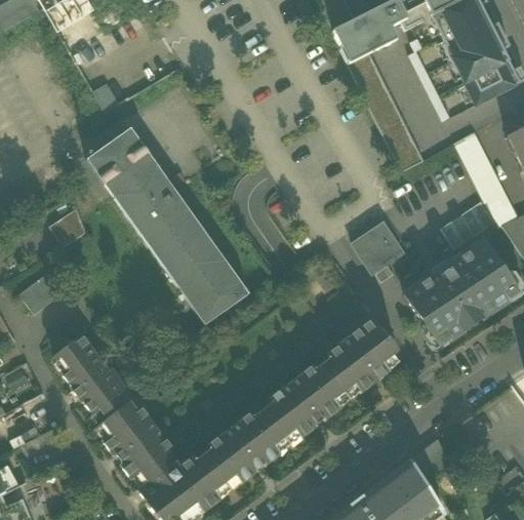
[(9,0),(0,5),(0,30),(13,23),(42,6),(39,0),(9,0)]
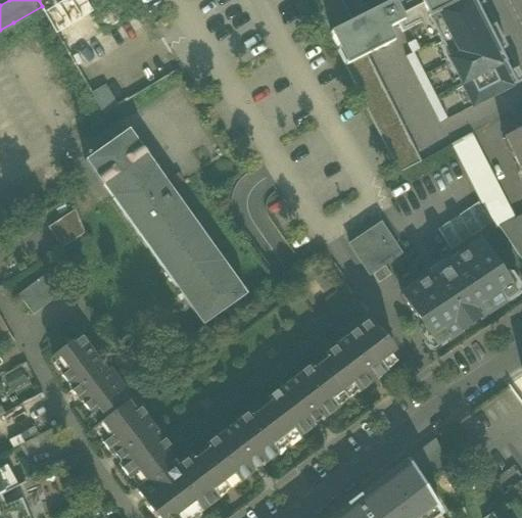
[(316,0),(331,30),(353,18),(344,0),(316,0)]
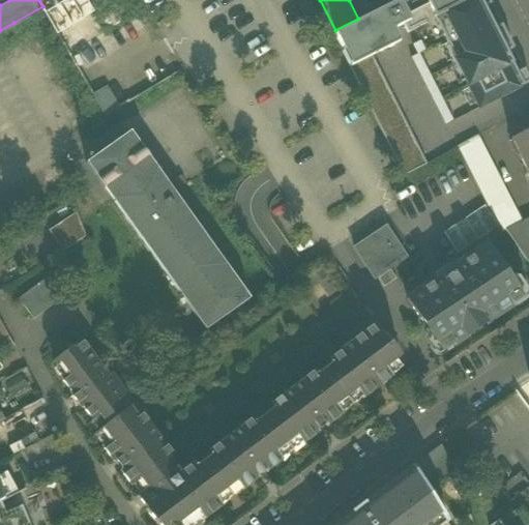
[(350,62),(351,63),(372,52),(400,39),(393,26),(404,21),(410,18),(401,0),(395,0),(358,19),(335,30),(334,31),(350,62)]
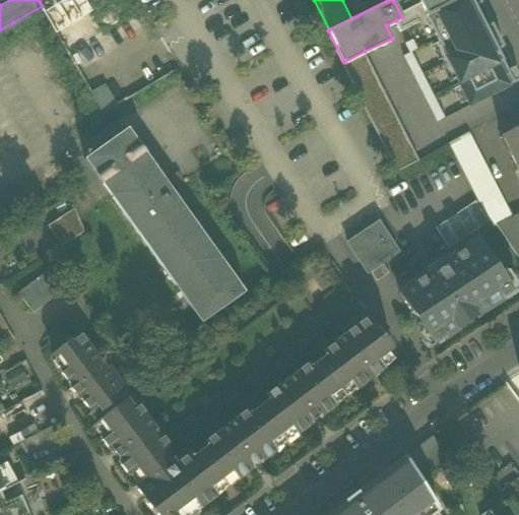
[(400,28),(426,16),(417,0),(393,0),(402,17),(396,20),(400,28)]
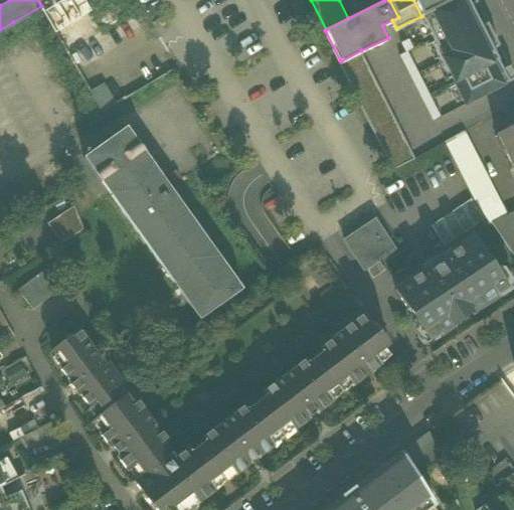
[(413,0),(421,16),(466,102),(513,77),(513,70),(510,63),(503,67),(492,47),(499,43),(488,20),(481,24),(477,26),(467,6),(470,4),(478,0),(413,0)]
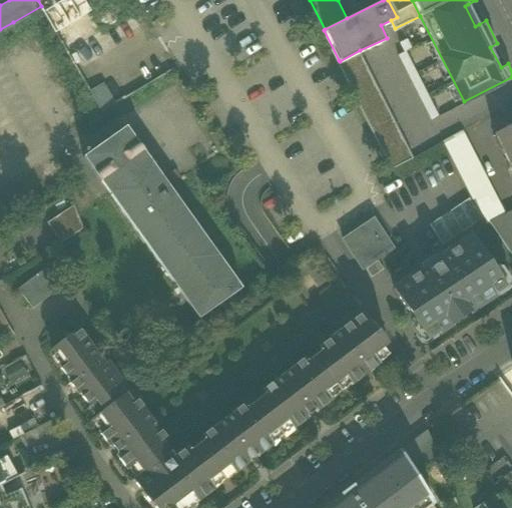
[(479,24),(468,4),(465,6),(475,26),(479,24)]
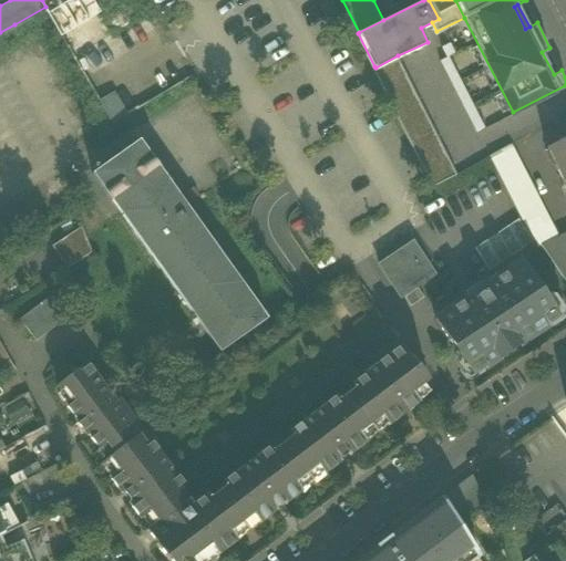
[(449,53),(450,53),(456,50),(451,40),(442,44),(446,54),(449,53)]
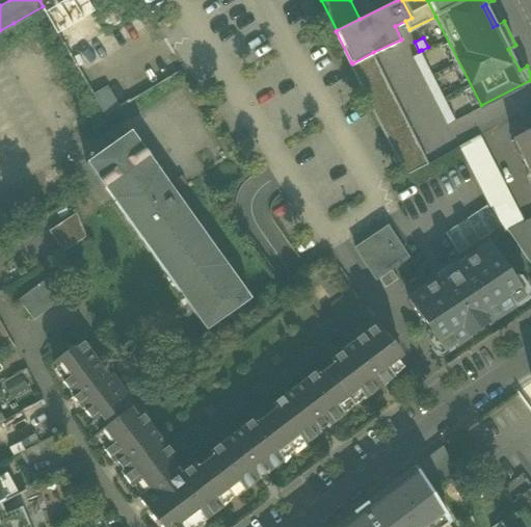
[(455,117),(422,50),(421,50),(419,51),(413,54),(448,122),(455,117)]
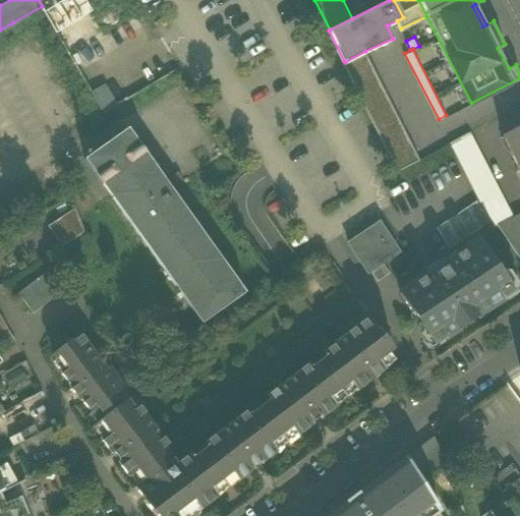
[(419,158),(374,68),(365,51),(345,62),(344,61),(343,61),(352,79),(397,168),(397,169),(400,168),(419,158)]
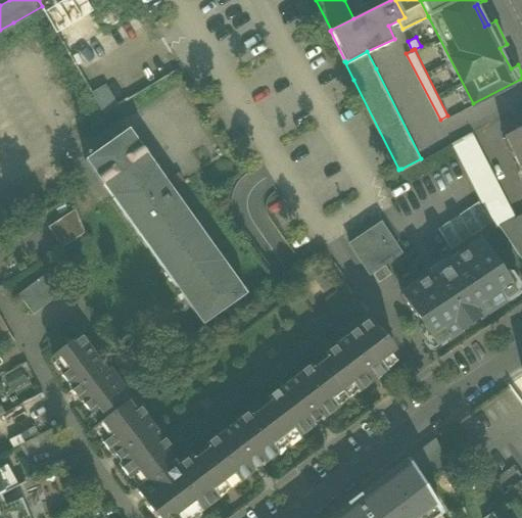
[(108,81),(94,89),(105,108),(120,100),(108,81)]
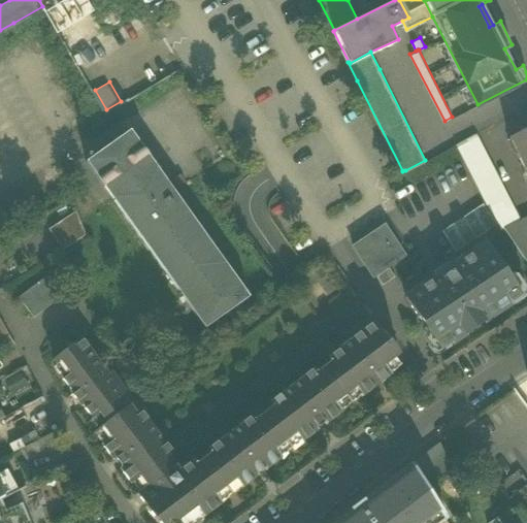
[(526,126),(509,135),(526,168),(526,126)]
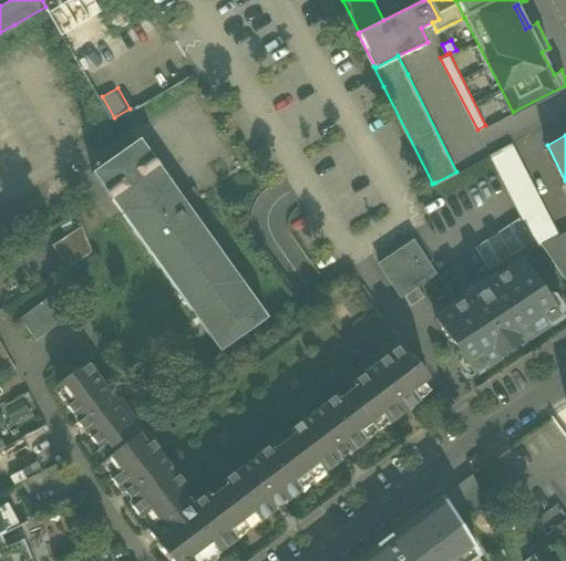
[(194,312),(220,350),(268,315),(242,278),(240,279),(168,176),(141,137),(93,170),(112,198),(113,197),(194,312)]
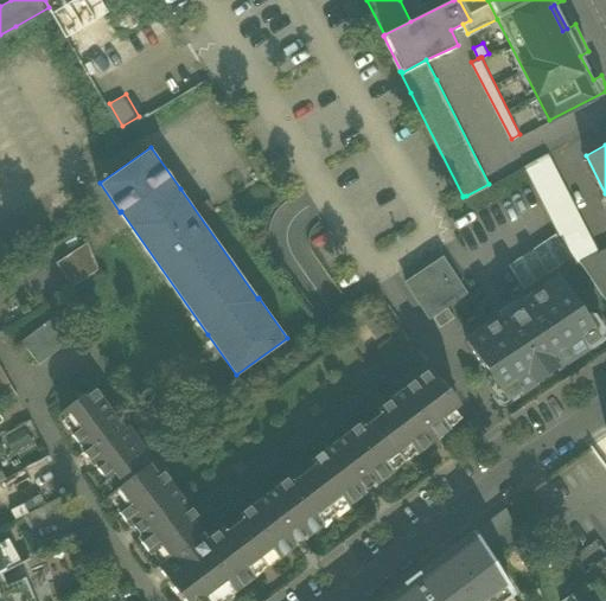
[(562,237),(578,261),(580,260),(580,259),(598,250),(547,151),(524,164),(535,185),(546,208),(559,232),(559,234),(560,234),(562,237)]
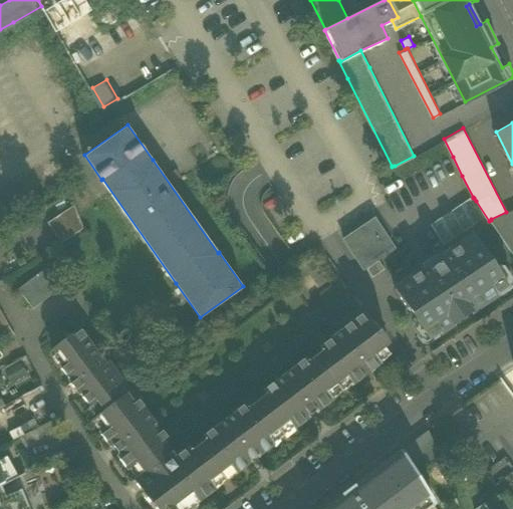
[(484,215),(470,195),(431,222),(444,242),(484,215)]
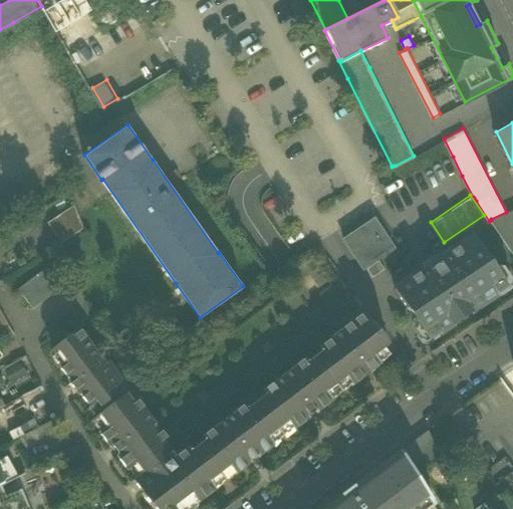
[(73,204),(48,220),(61,240),(82,227),(73,204)]
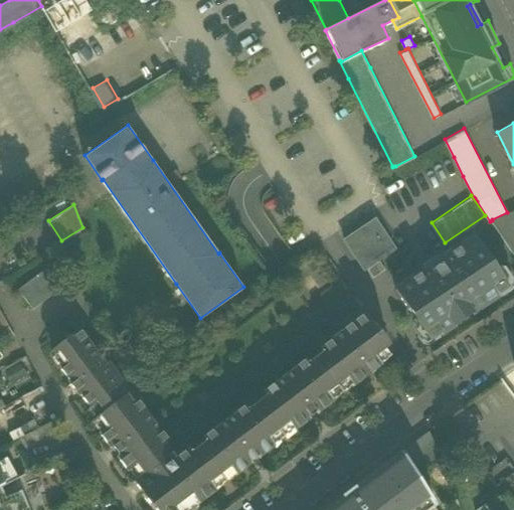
[(513,220),(508,211),(507,212),(492,219),(492,220),(513,251),(513,220)]
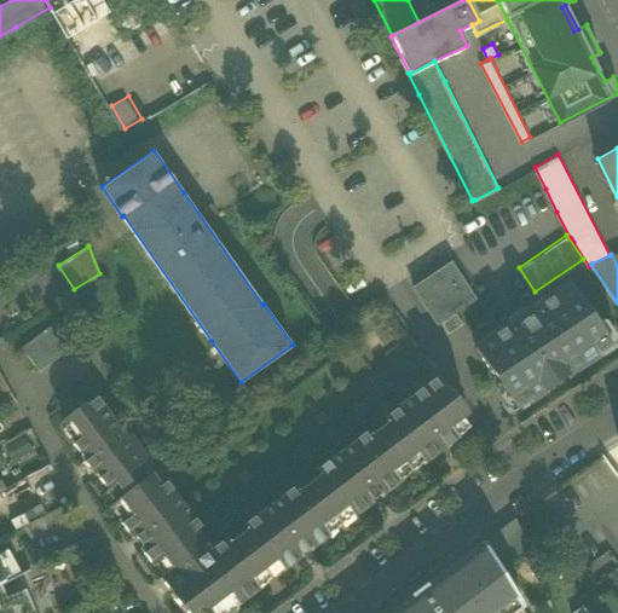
[(414,285),(438,321),(474,295),(451,260),(414,285)]
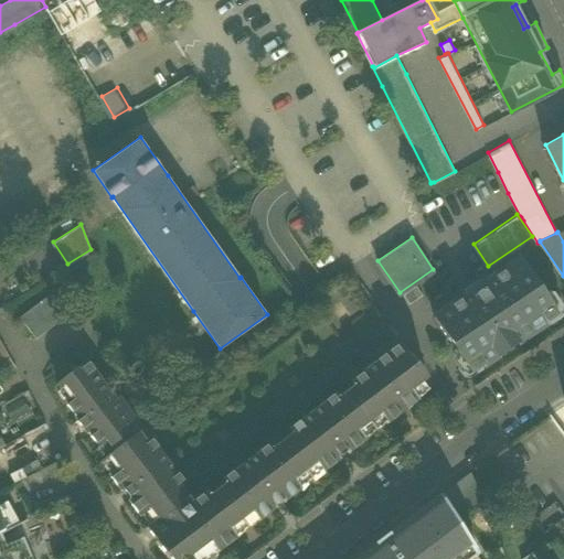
[(544,312),(553,307),(520,257),(487,279),(486,277),(466,290),(467,292),(434,314),(471,371),(517,341),(513,335),(527,326),(530,332),(549,320),(544,312)]
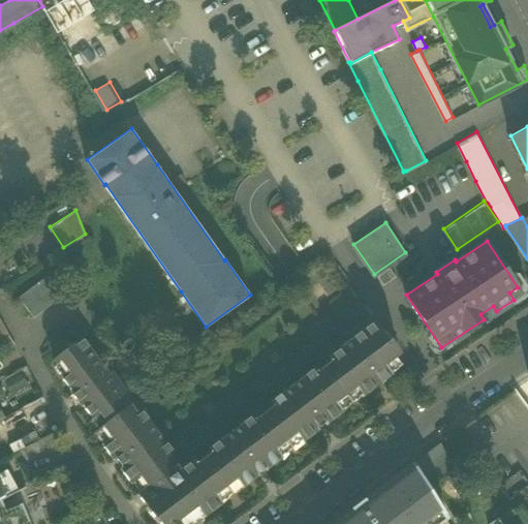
[(19,295),(34,315),(73,285),(59,266),(19,295)]
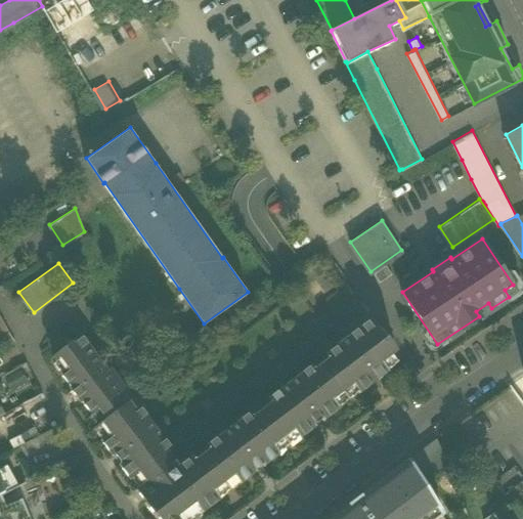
[(374,272),(380,280),(392,272),(386,264),(374,272)]
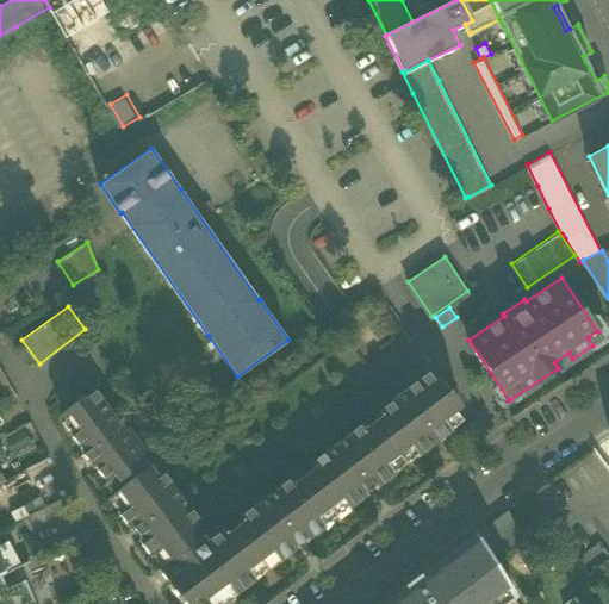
[(366,340),(384,331),(377,317),(359,327),(366,340)]
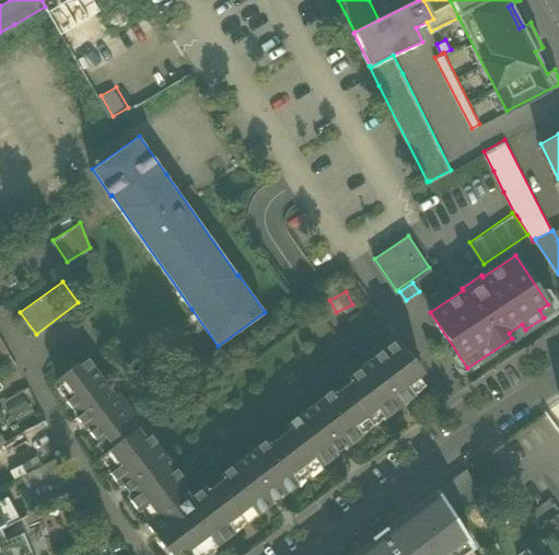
[(539,310),(544,318),(554,312),(548,304),(539,310)]
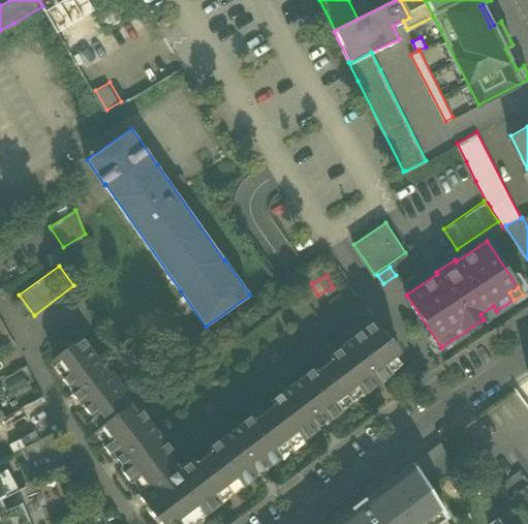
[(148,406),(146,404),(141,408),(173,451),(169,454),(177,464),(181,469),(194,459),(196,463),(205,457),(212,452),(209,448),(252,415),(255,420),(265,411),(274,404),(271,401),(314,368),(317,371),(324,366),(332,360),(329,357),(342,346),(341,346),(343,345),(316,310),(307,298),(297,300),(283,309),(281,306),(148,406)]
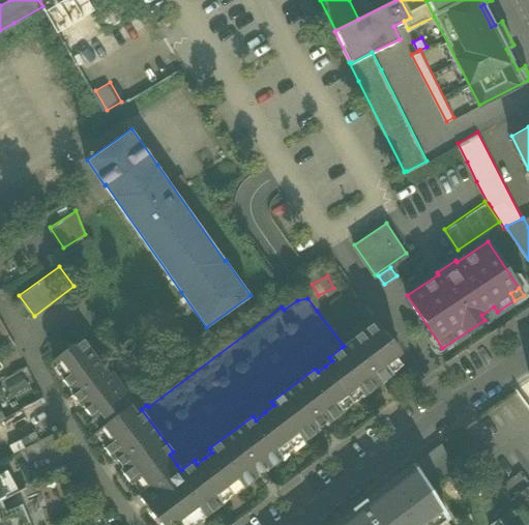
[(481,315),(485,320),(497,312),(494,307),(481,315)]
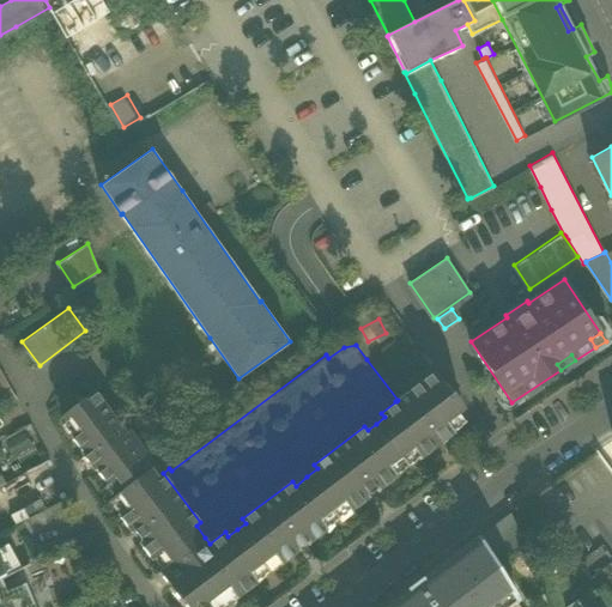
[(0,388),(10,383),(0,364),(0,388)]
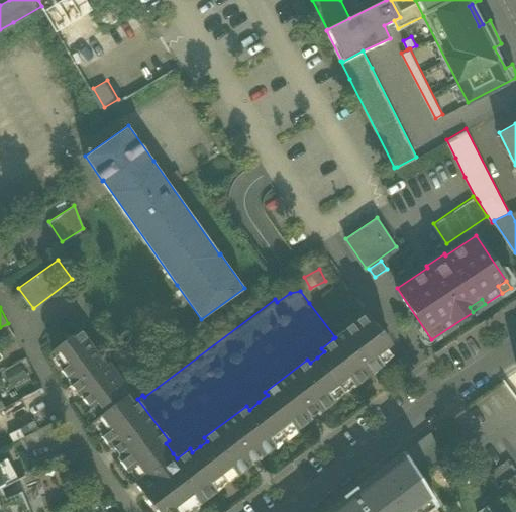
[(367,314),(366,313),(335,337),(333,338),(334,338),(321,348),(324,351),(317,357),(343,392),(338,385),(347,377),(353,384),(354,386),(383,365),(382,363),(377,355),(387,348),(392,344),(377,324),(376,326),(367,314)]
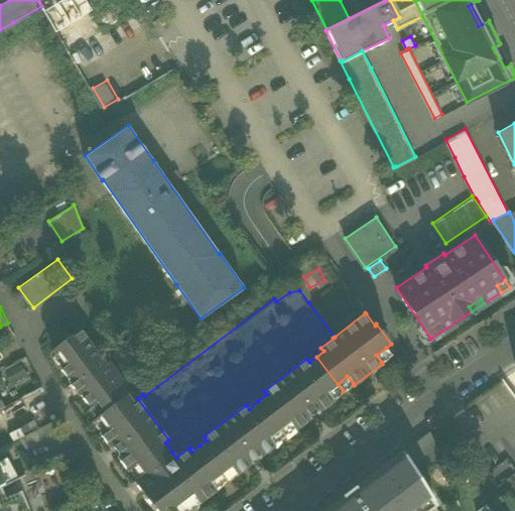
[(92,420),(128,393),(122,386),(126,383),(125,382),(109,360),(106,363),(87,338),(80,328),(72,334),(71,334),(67,333),(66,338),(52,349),(55,354),(59,351),(67,360),(60,365),(59,365),(69,377),(68,378),(71,382),(77,390),(80,394),(82,393),(91,406),(94,403),(102,412),(95,417),(92,420)]
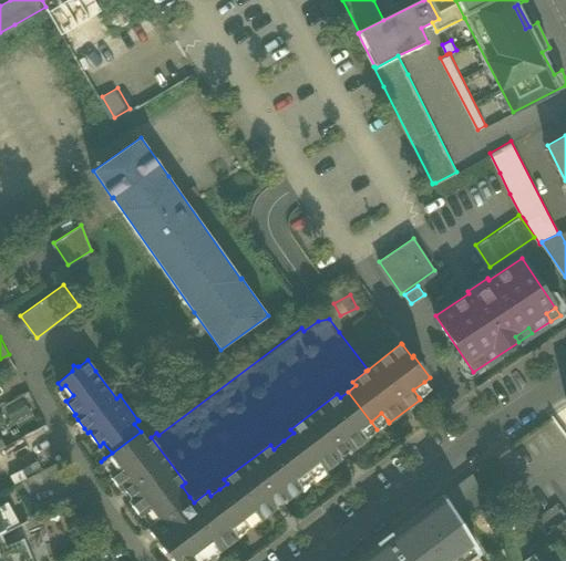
[(413,390),(419,397),(430,388),(424,382),(413,390)]
